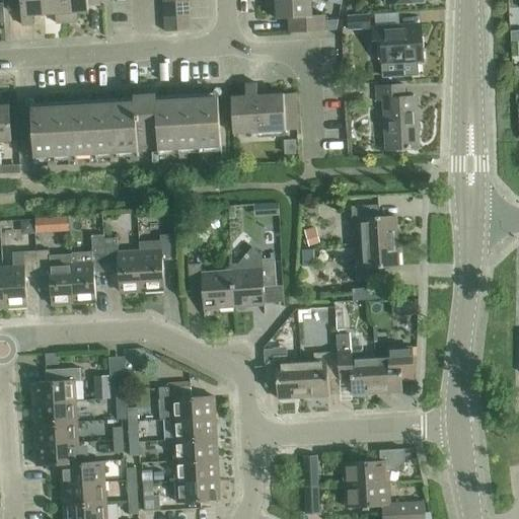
[(6,0),(8,10),(20,10),(19,0),(6,0)]
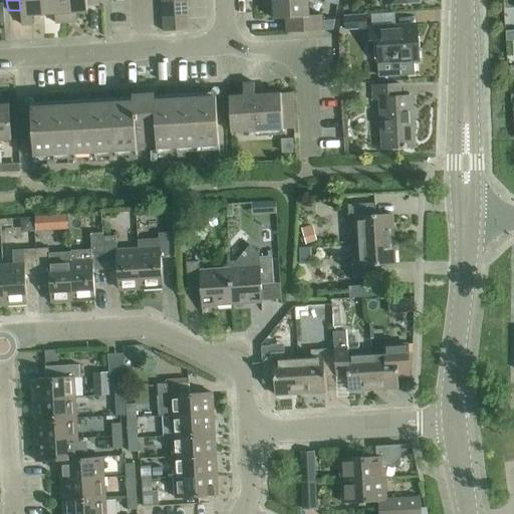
[(19,0),(20,10),(21,25),(32,24),(31,15),(42,14),(41,0),(19,0)]
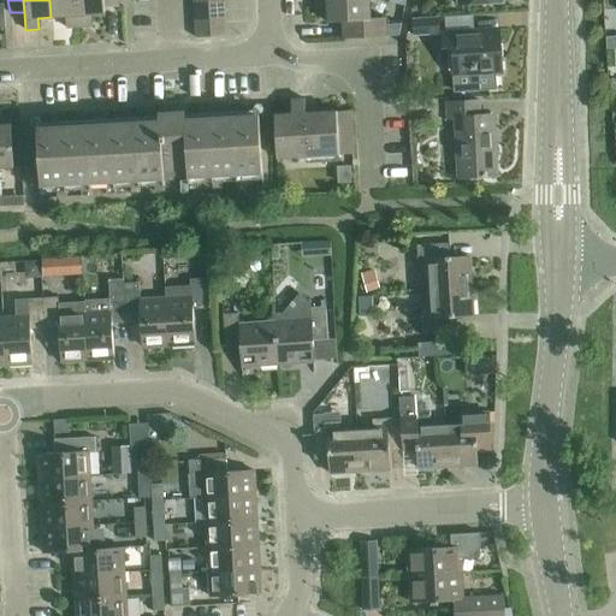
[(65,28),(77,27),(76,0),(49,0),(51,17),(65,16),(65,28)]
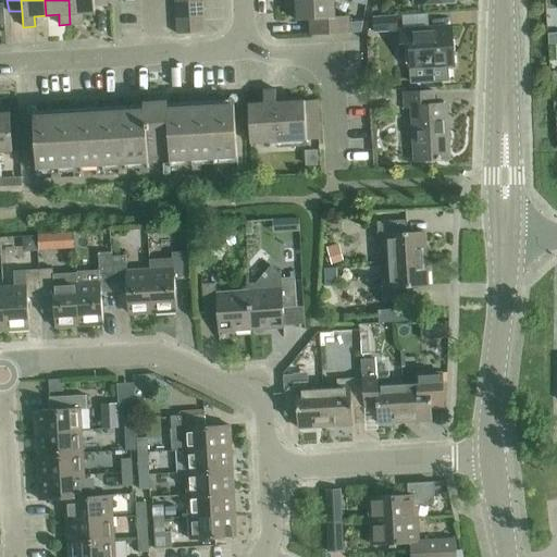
[(69,0),(70,24),(82,23),(81,13),(94,12),(94,7),(93,0),(69,0)]
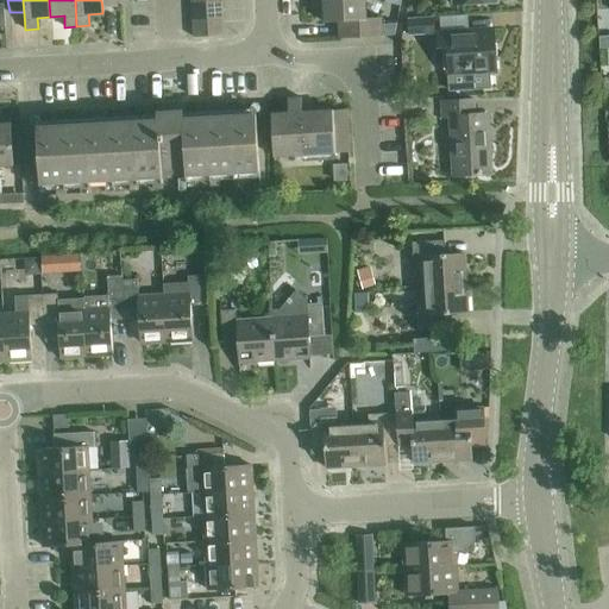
[(366,19),(364,0),(311,0),(313,12),(324,11),(325,25),(339,24),(340,42),(382,38),(382,25),(381,18),(366,19)]
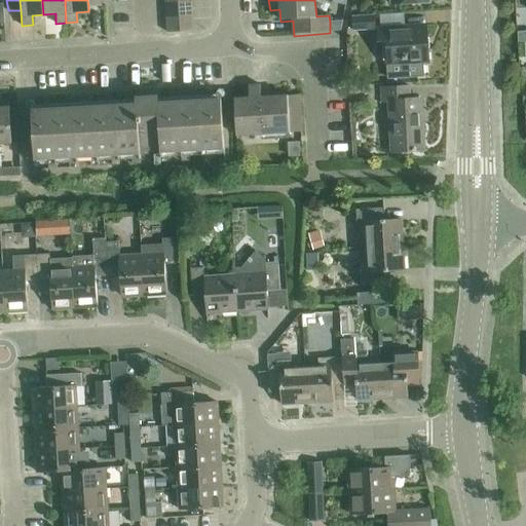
[(191,17),(190,3),(165,5),(165,20),(191,17)]
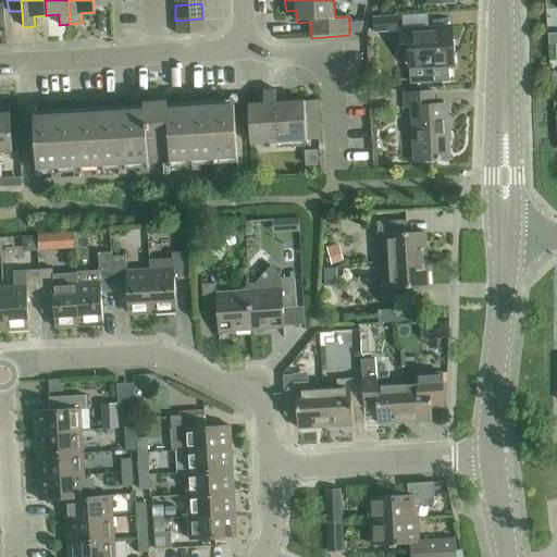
[(372,17),(372,21),(373,33),(396,32),(395,16),(372,17)]
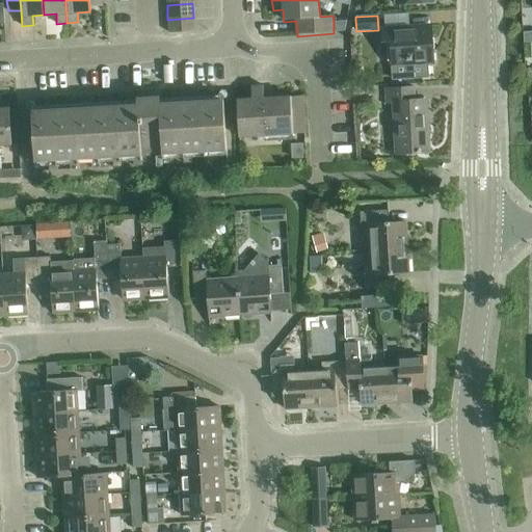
[(193,33),(193,18),(167,20),(168,34),(193,33)]
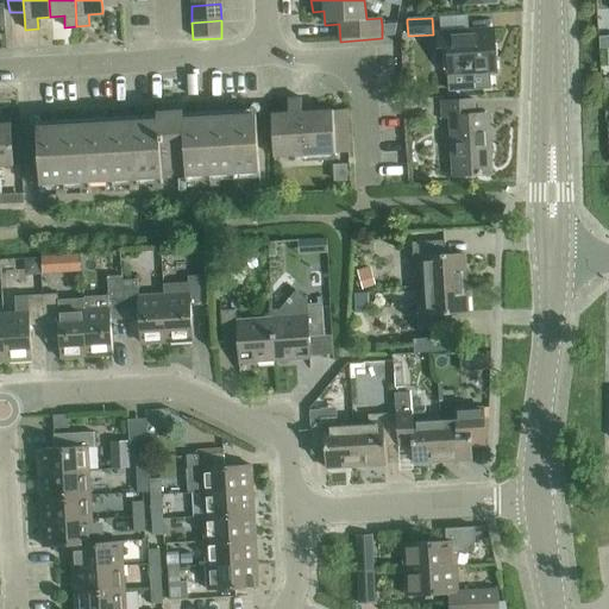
[(397,25),(382,25),(382,38),(395,38),(397,25)]
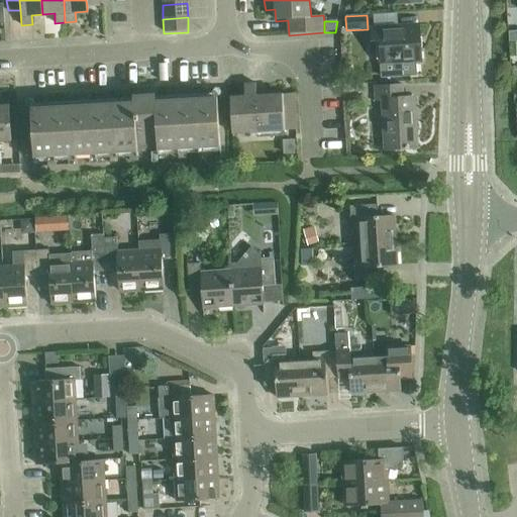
[(404,64),(419,63),(417,27),(372,29),(372,43),(381,42),(382,62),(404,61),(404,64)]
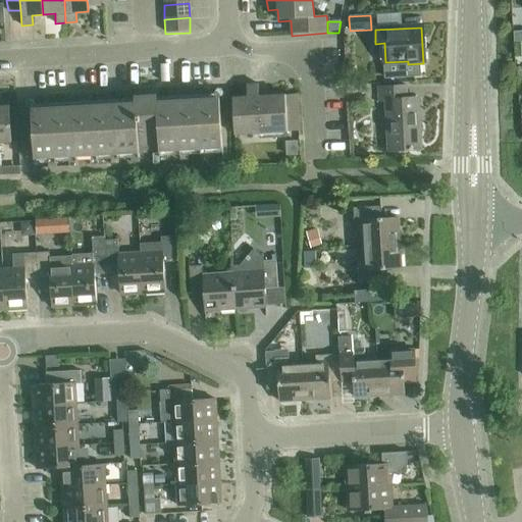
[(235,135),(266,133),(264,97),(259,98),(258,85),(247,86),(247,98),(232,99),(235,135)]
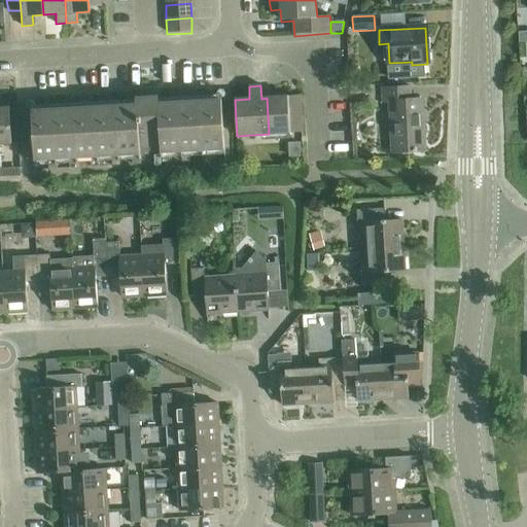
[(392,153),(424,151),(421,100),(411,101),(410,88),(382,89),(383,103),(389,103),(392,153)]
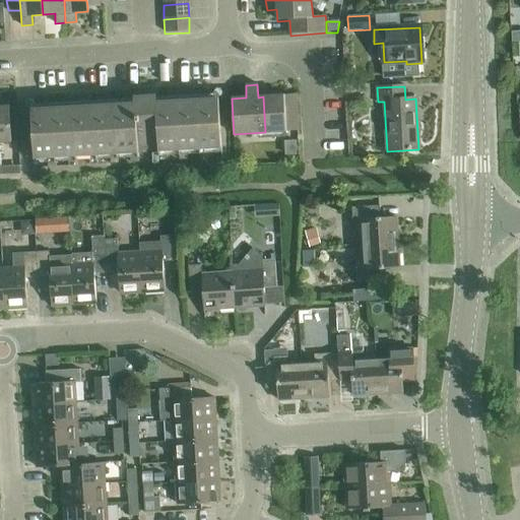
[(265,132),(298,130),(296,94),(263,96),(265,132)]
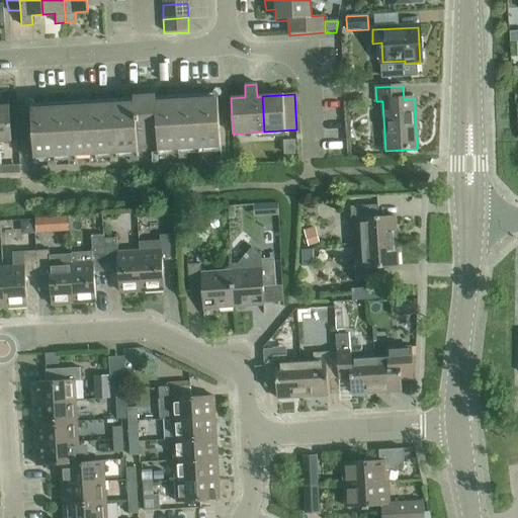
[(221,147),(218,99),(157,102),(156,96),(133,98),(134,104),(31,110),(34,157),(48,157),(49,167),(57,167),(56,156),(68,156),(68,166),(77,165),(76,155),(88,154),(89,165),(97,164),(96,154),(109,153),(109,163),(117,163),(117,153),(130,152),(130,162),(139,162),(138,152),(158,150),(158,160),(167,160),(166,150),(178,149),(179,159),(187,159),(186,149),(198,148),(199,158),(207,157),(207,148),(221,147)]
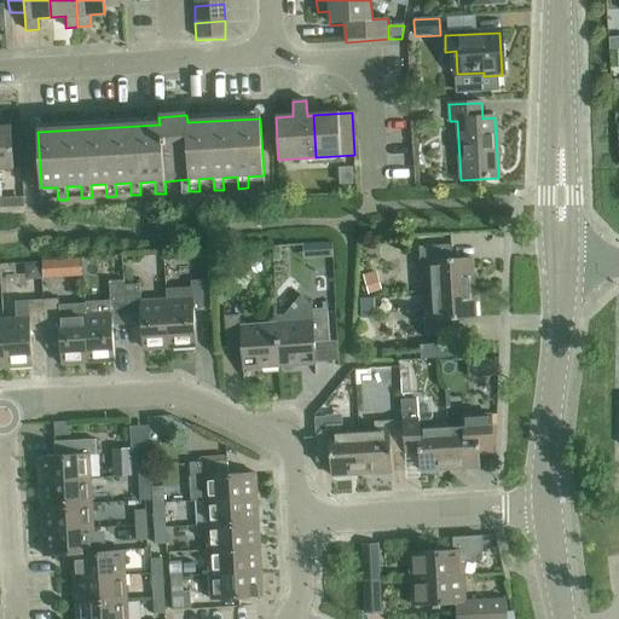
[(0,169),(12,169),(10,127),(0,127),(0,169)]
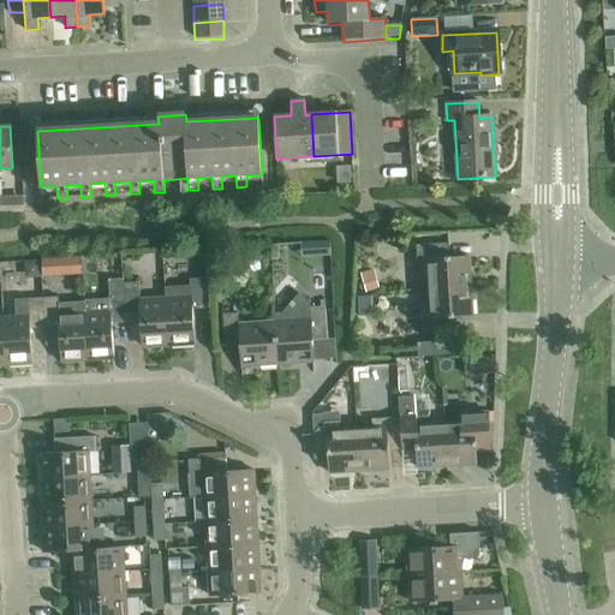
[(351,165),(336,165),(338,183),(352,181),(351,165)]
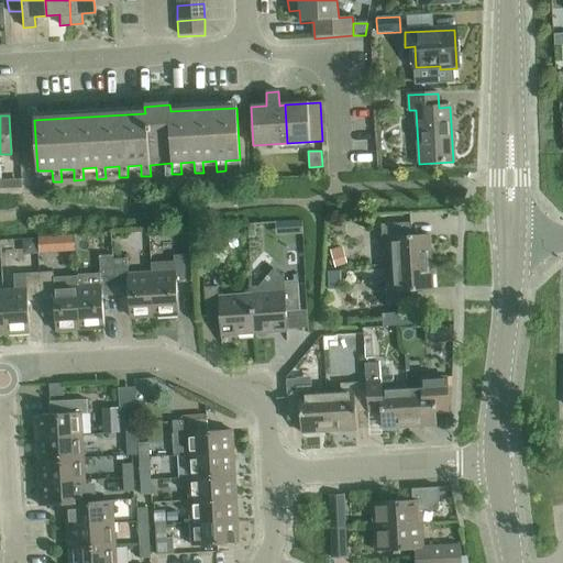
[(301,220),(291,221),(293,234),(302,234),(301,220)]
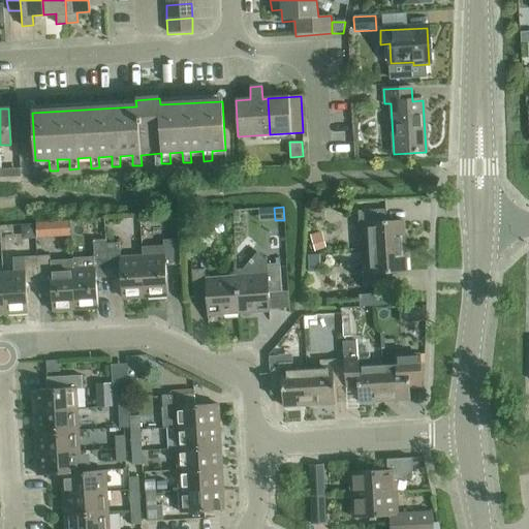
[(367,237),(367,250),(404,248),(403,222),(386,223),(385,211),(358,212),(359,237),(367,237)]
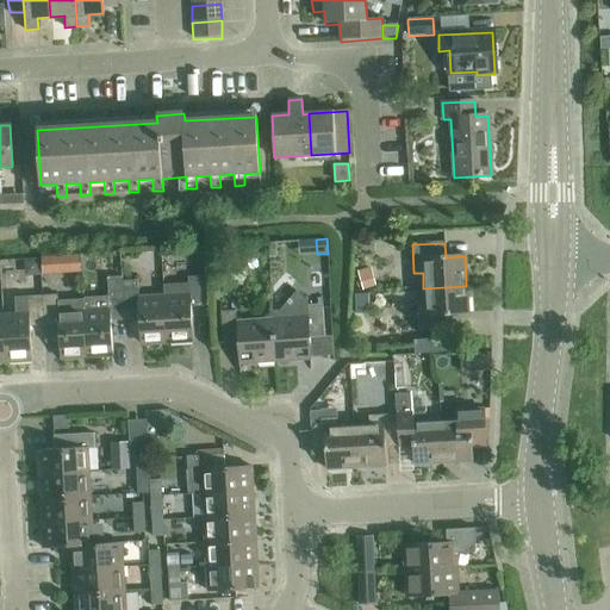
[(55,257),(41,257),(41,261),(42,275),(56,274),(55,259),(55,257)]
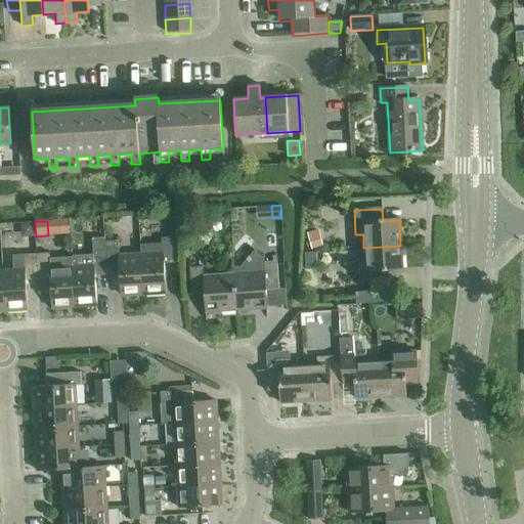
[(35,224),(20,225),(22,236),(22,238),(36,238),(36,236),(35,224)]
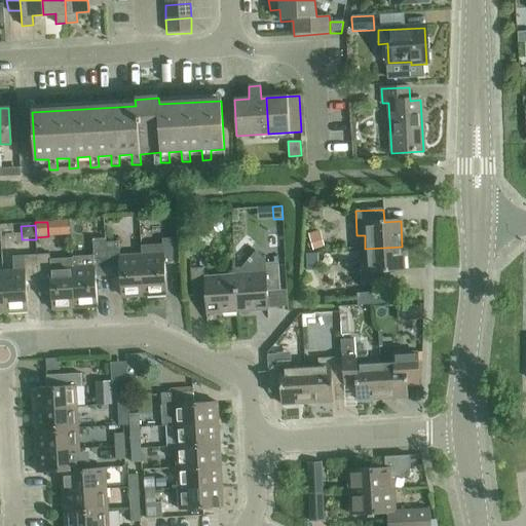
[(318,231),(307,234),(312,251),(324,248),(318,231)]
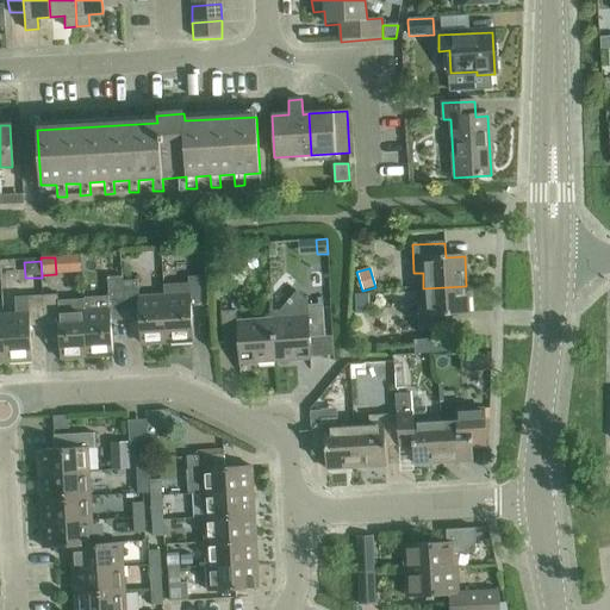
[(191,297),(165,298),(168,344),(194,342),(192,309),(206,307),(205,278),(190,279),(191,297)]
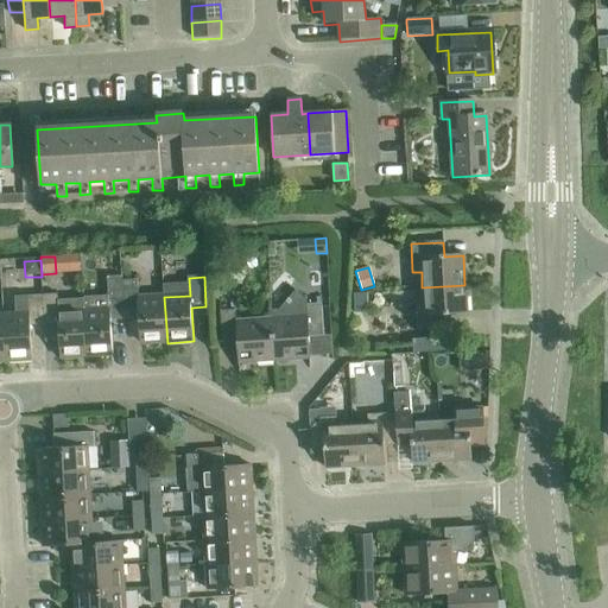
[(141,344),(168,343),(164,297),(139,298),(138,282),(124,283),(124,292),(126,322),(140,321),(141,344)]
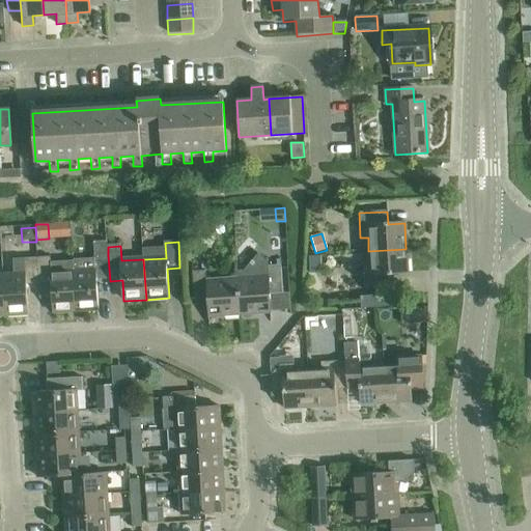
[(408,274),(406,249),(368,251),(369,264),(362,266),(363,289),(391,287),(391,275),(408,274)]
